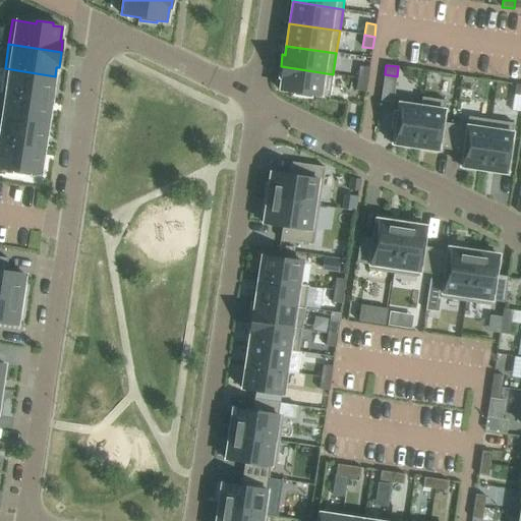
[(330,98),(333,74),(281,66),(279,78),(281,78),(280,90),(295,93),(294,96),(311,98),(311,95),(330,98)]
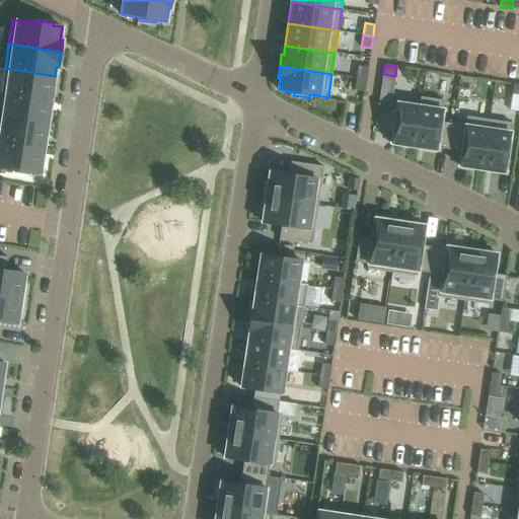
[(356,78),(366,79),(368,67),(358,66),(356,78)]
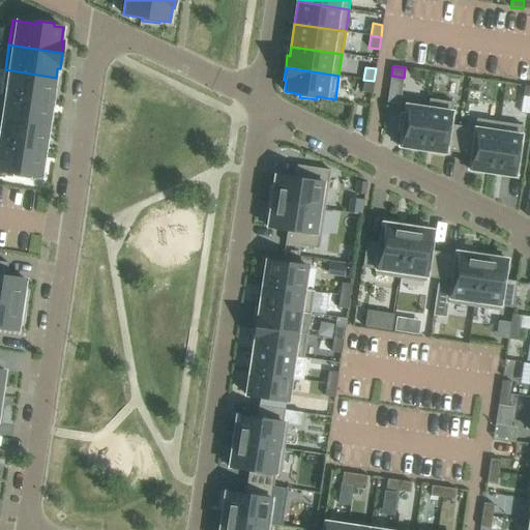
[(0,68),(0,94),(1,94),(52,102),(56,78),(5,69),(0,68)]
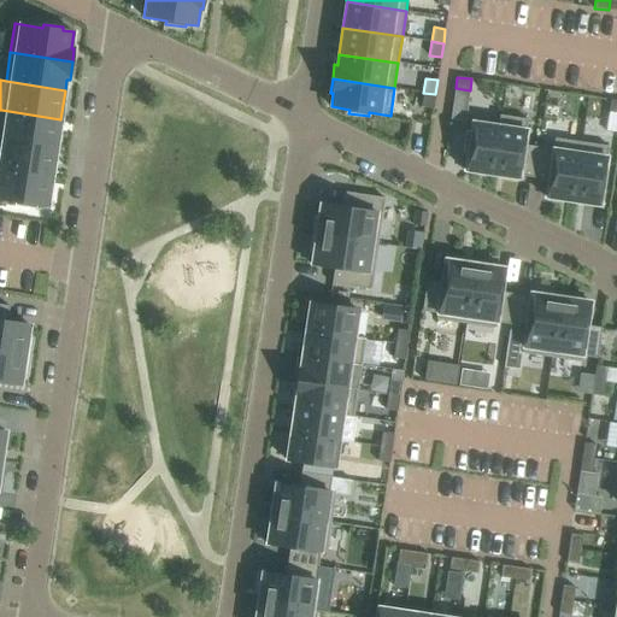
[(435,94),(423,93),(422,106),(434,109),(435,94)]
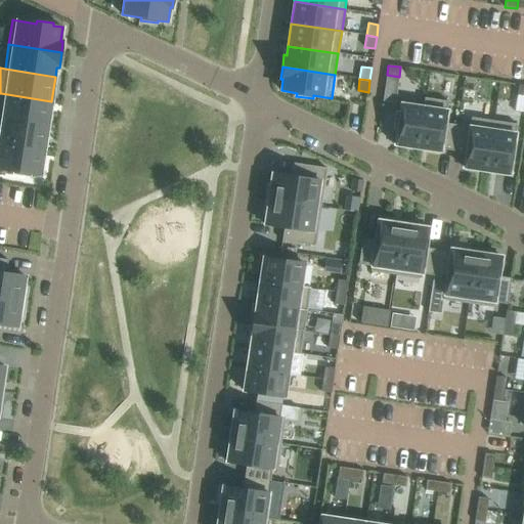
[(518,95),(515,112),(523,112),(523,85),(519,85),(517,94),(518,95)]
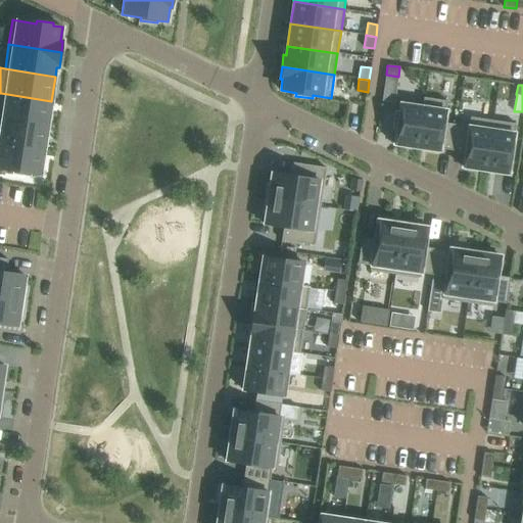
[(48,126),(51,101),(1,93),(0,99),(0,119),(2,120),(2,119),(48,126)]
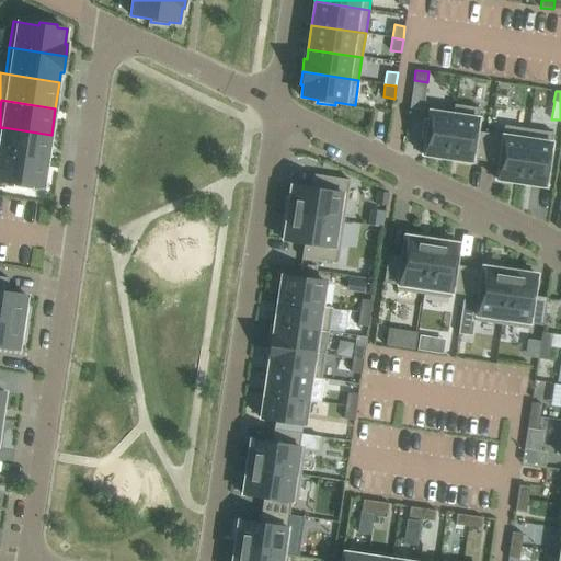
[(480,109),(455,104),(453,115),(454,115),(447,159),(472,162),(472,159),(485,161),(490,134),(477,132),(480,109)]
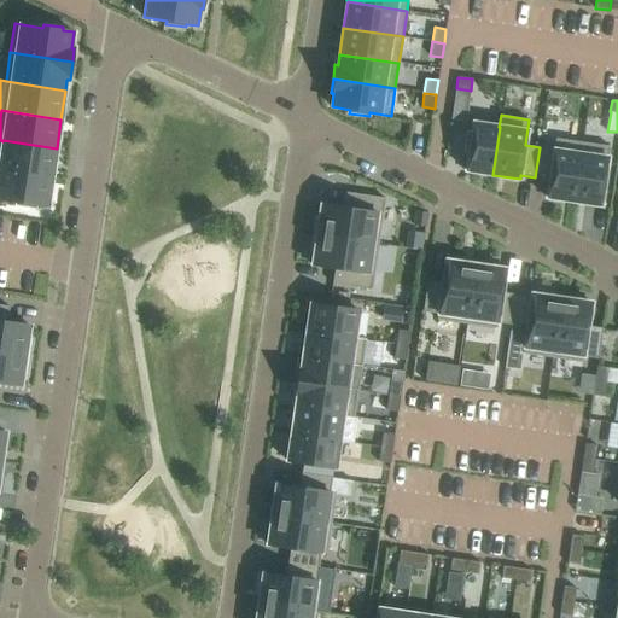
[(500,127),(499,127),(473,122),(471,132),(467,132),(465,151),(468,152),(466,170),(493,175),(500,127)]
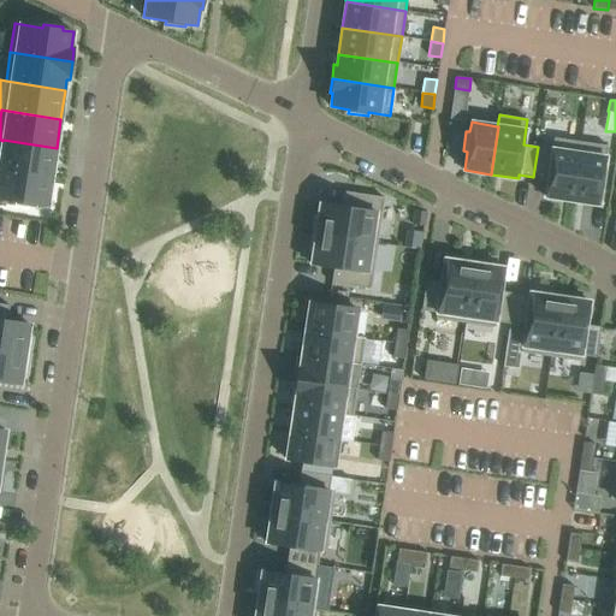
[(572,201),(581,142),(554,138),(552,149),(538,147),(533,177),(548,179),(545,197),(572,201)]
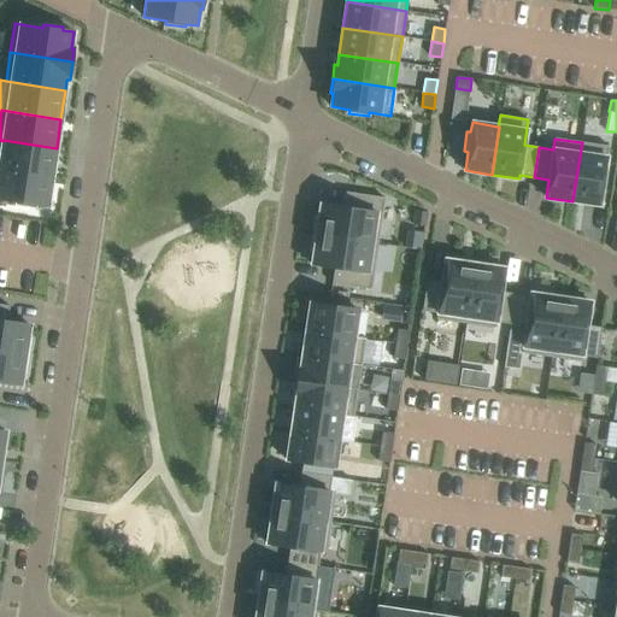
[(3,141),(0,156),(0,169),(52,177),(57,148),(3,140),(3,141)]
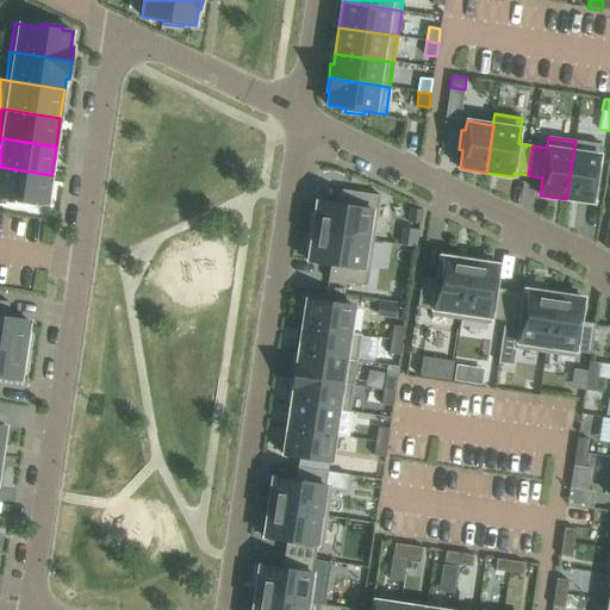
[(576,141),(566,199),(593,203),(602,144),(576,141)]
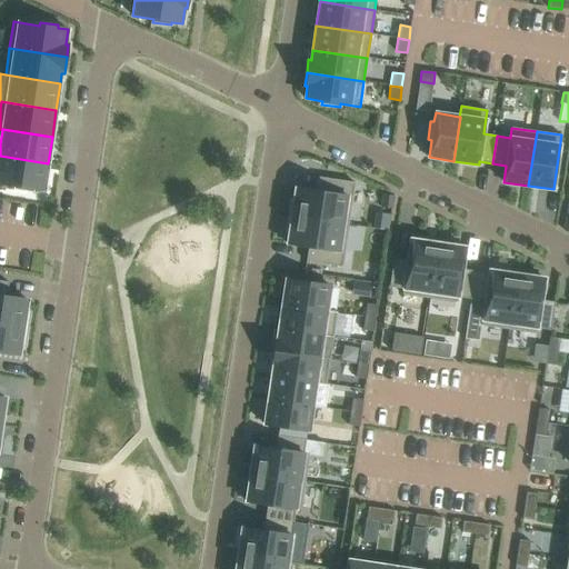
[(43,190),(48,163),(0,156),(0,183),(15,186),(15,189),(32,192),(33,189),(43,190)]
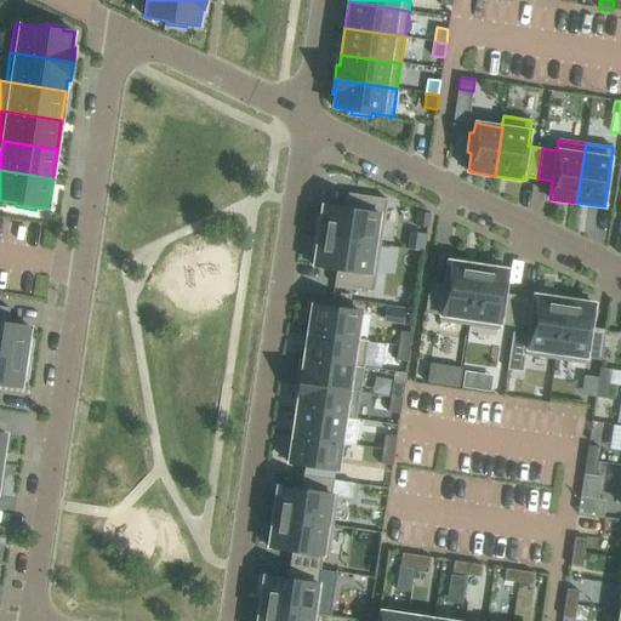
[(318,216),(315,234),(380,244),(387,199),(348,193),(346,209),(323,205),(322,216),(318,216)]
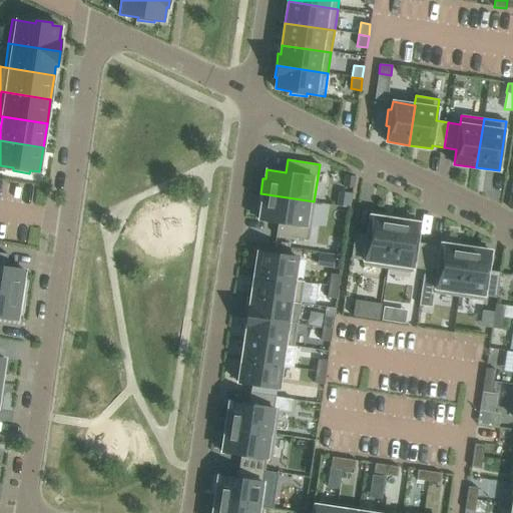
[(346,175),(344,187),(354,188),(355,176),(346,175)]
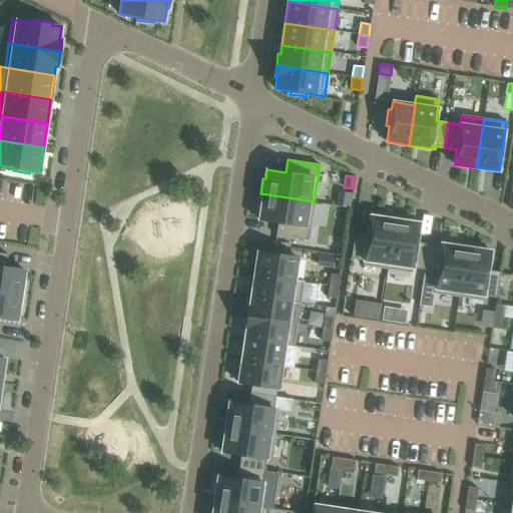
[(309,240),(314,201),(261,193),(259,209),(261,209),(260,219),(279,222),(277,235),(309,240)]
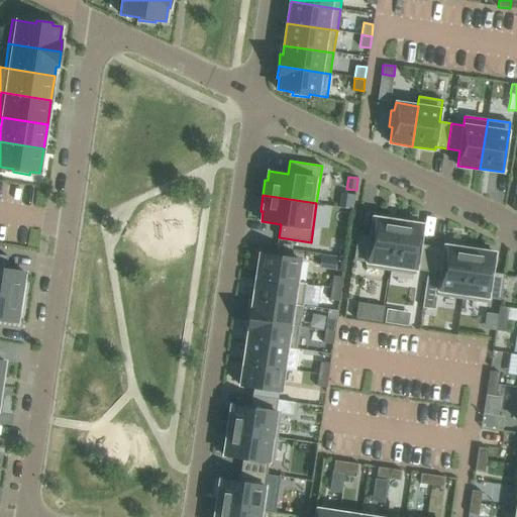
[(398,221),(373,217),(370,237),(357,235),(353,261),(366,263),(366,268),(390,271),(398,221)]
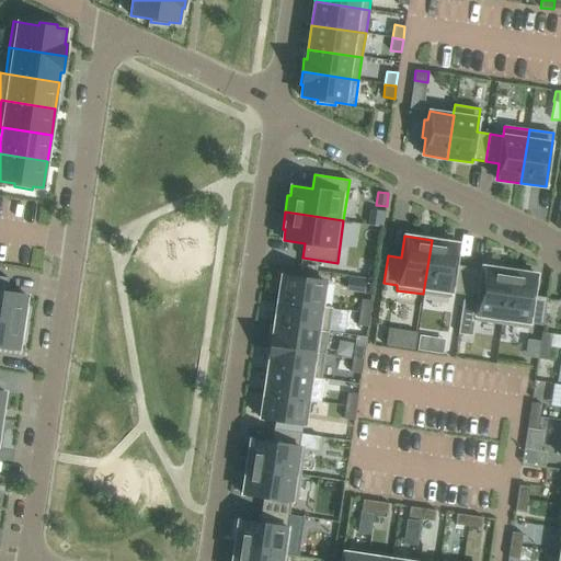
[(459,244),(432,240),(423,294),(450,298),(451,293),(465,295),(469,267),(456,265),(459,244)]
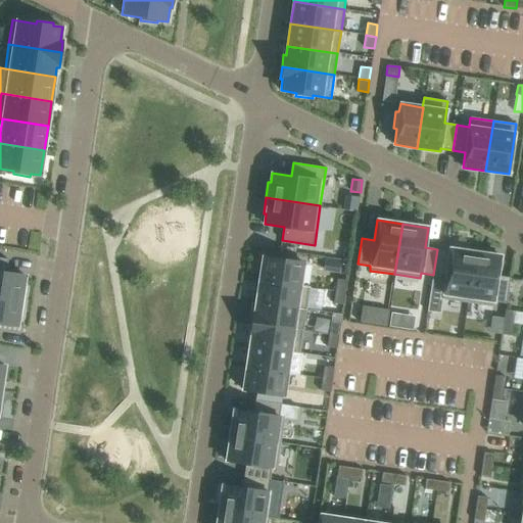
[(433,275),(428,312),(440,314),(442,299),(467,302),(475,252),(449,248),(449,251),(437,249),(433,275)]
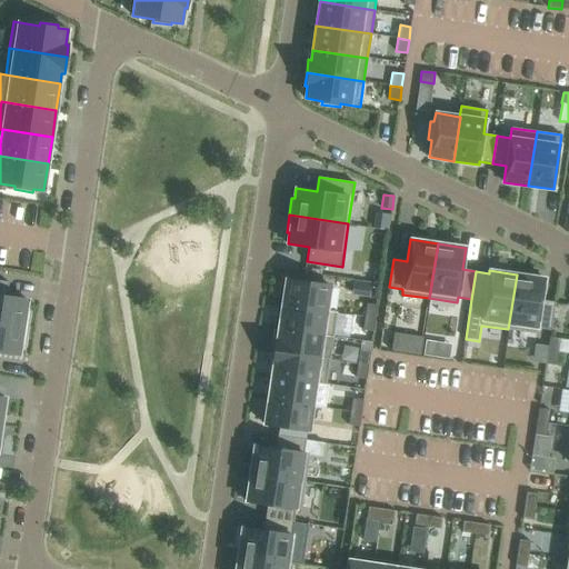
[(545,279),(517,275),(508,329),(536,333),(537,328),(550,330),(555,302),(541,300),(545,279)]
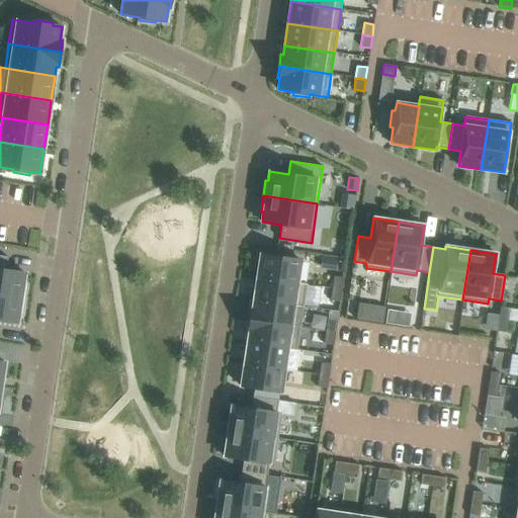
[(260,254),(257,276),(297,282),(300,260),(260,254)]
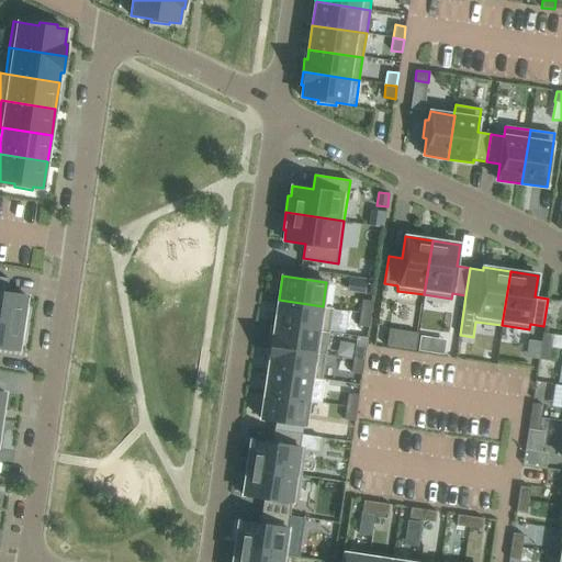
[(0,277),(0,319),(25,324),(27,307),(25,307),(27,296),(6,293),(8,279),(0,277)]
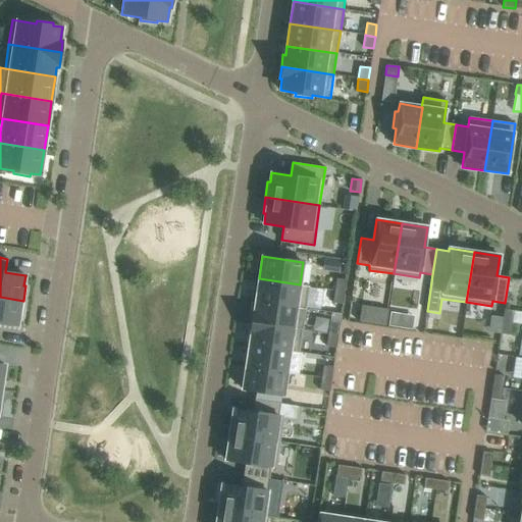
[(259,278),(256,301),(306,308),(309,285),(300,284),(259,278)]
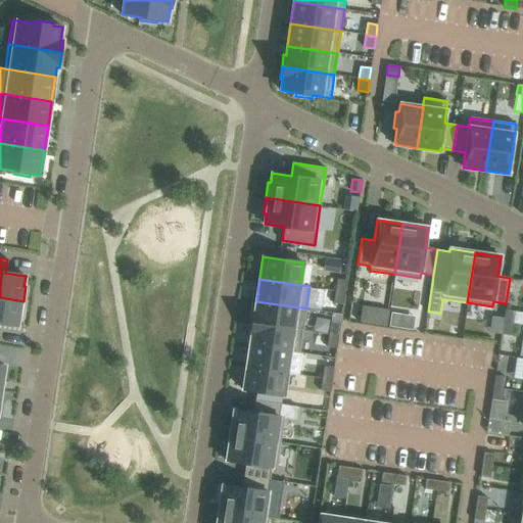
[(337,279),(335,291),(345,292),(347,281),(337,279)]
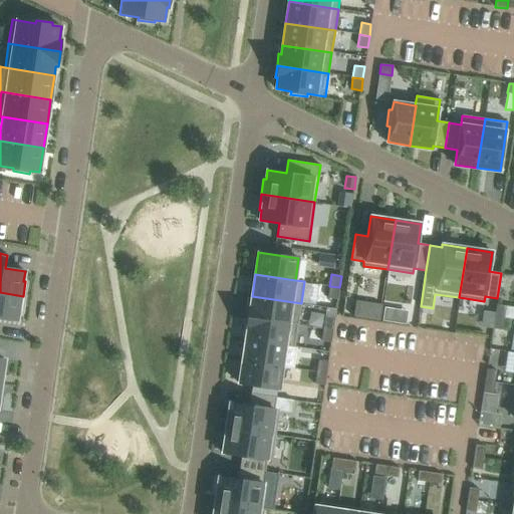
[(339,287),(329,286),(328,298),(337,299),(339,287)]
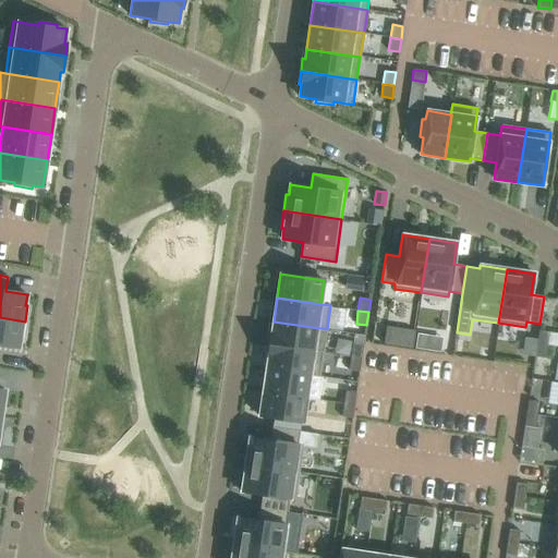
[(25,322),(0,317),(0,344),(19,348),(21,337),(23,337),(25,322)]
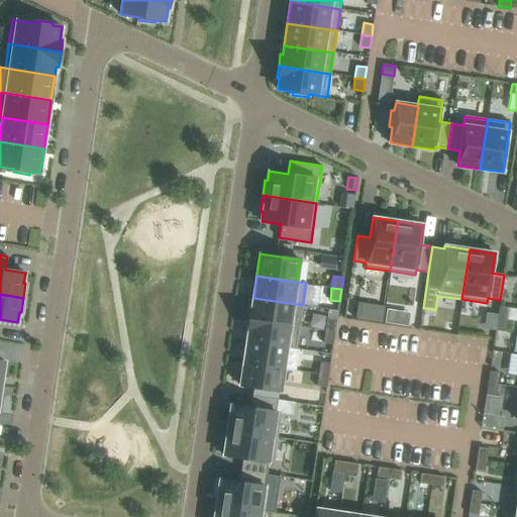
[(300,327),(303,305),(253,298),(251,307),(249,307),(247,319),(300,327)]
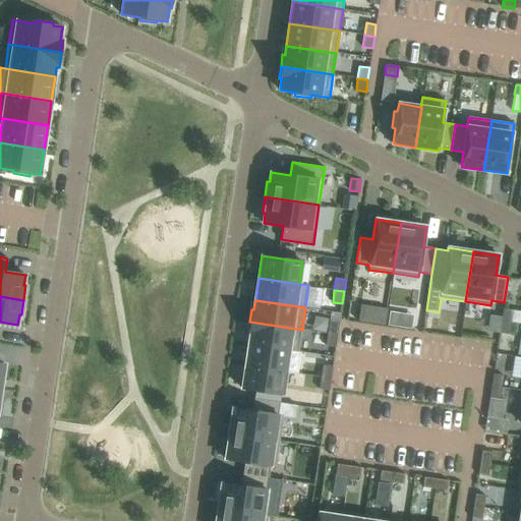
[(502,317),(502,321),(512,323),(520,324),(520,311),(503,309),(502,317)]
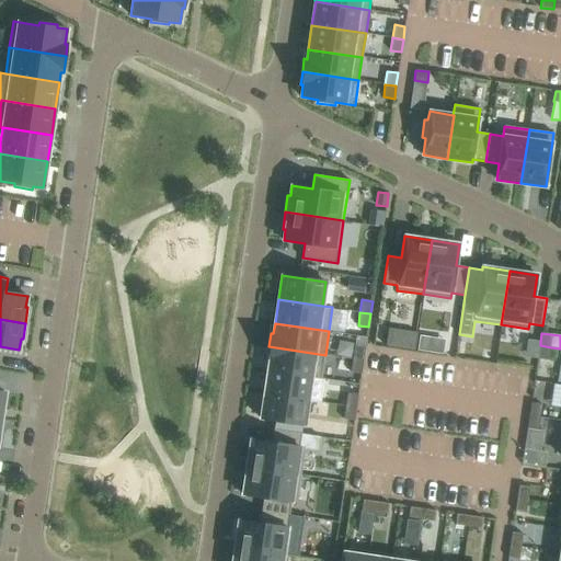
[(419,338),(416,351),(428,353),(431,339),(419,338)]
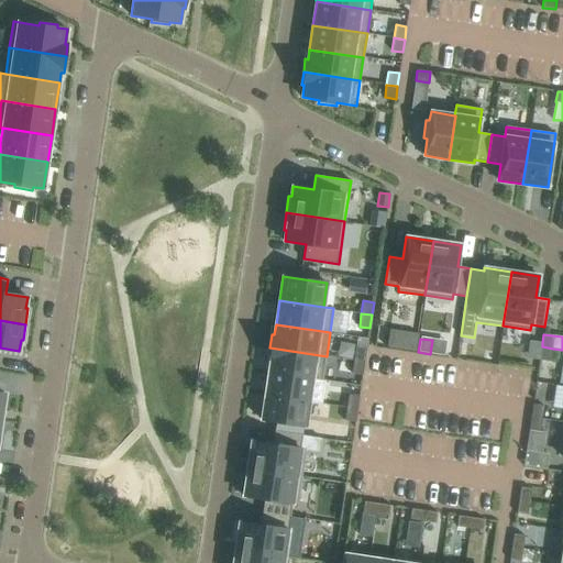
[(551,362),(553,349),(542,346),(540,360),(551,362)]
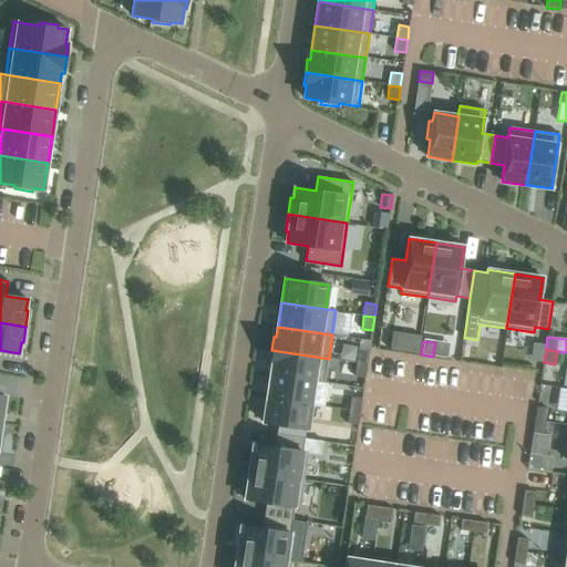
[(325,383),(329,359),(271,350),(269,363),(272,364),(270,375),(315,382),(325,383)]
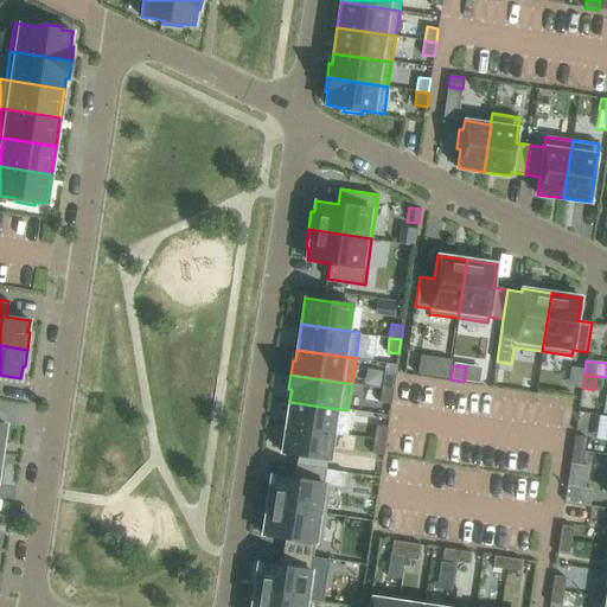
[(384,375),(382,389),(394,390),(395,376),(384,375)]
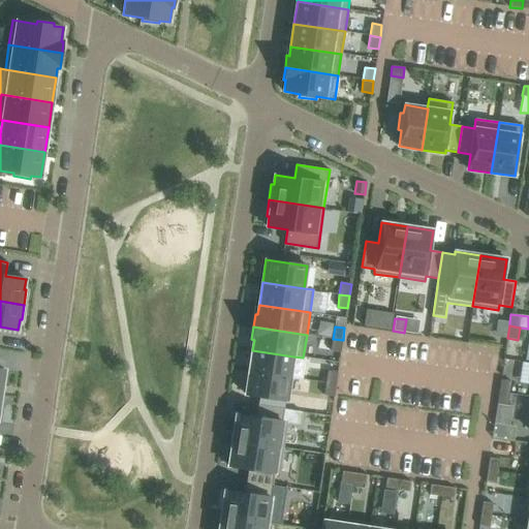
[(341,352),(343,340),(333,339),(331,350),(341,352)]
